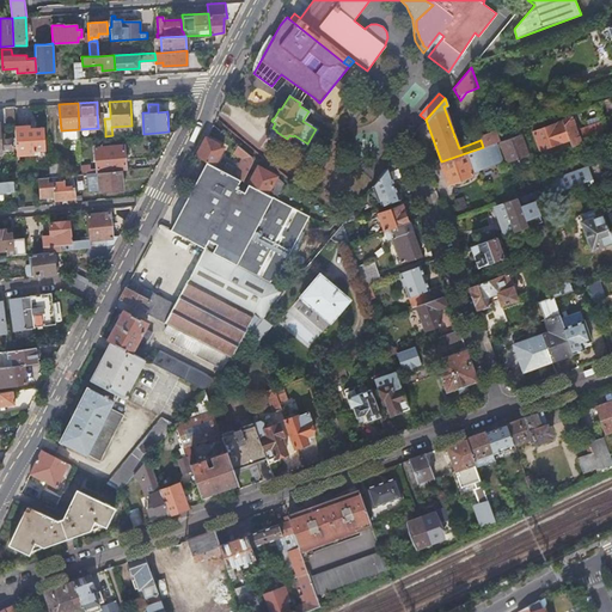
[(14,106),(6,108),(6,123),(16,123),(14,106)]
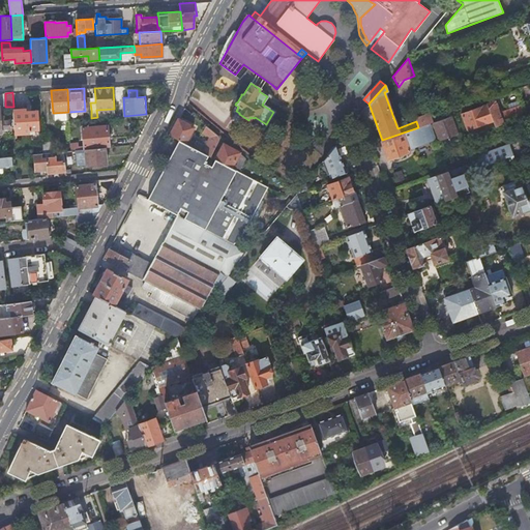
[(507,102),(508,108),(520,104),(518,98),(507,102)]
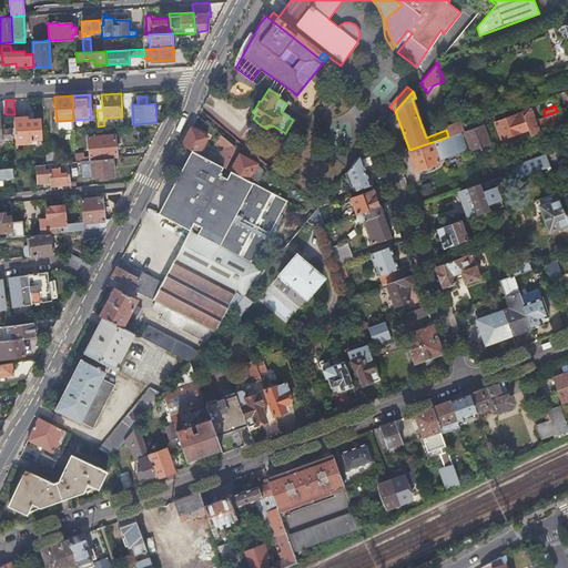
[(563,124),(557,111),(545,115),(537,118),(537,119),(535,120),(535,119),(530,108),(521,111),(523,112),(528,129),(531,135),(563,124)]
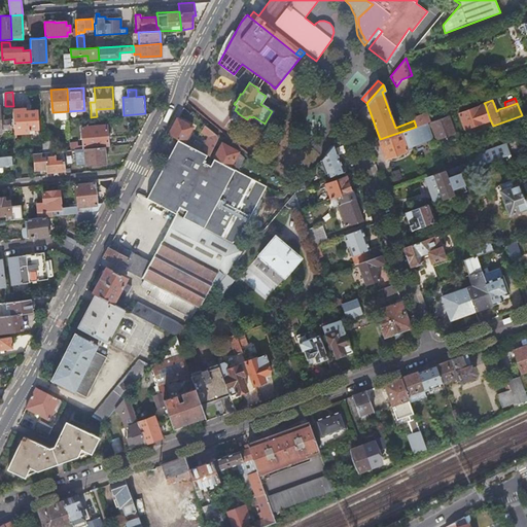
[(465,129),(490,119),(485,104),(459,113),(465,129)]
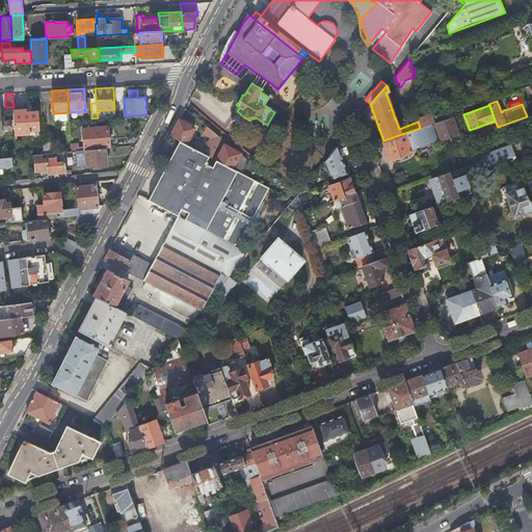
[(0,109),(0,132),(1,133),(1,130),(10,130),(10,121),(3,121),(1,118),(0,109)]
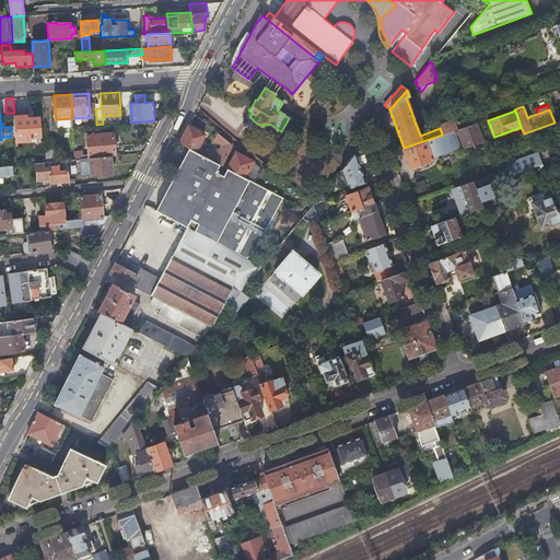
[(14,116),(15,141),(32,140),(32,136),(37,135),(38,139),(38,141),(36,141),(36,148),(45,147),(45,143),(43,118),(26,118),(26,116),(14,116)]
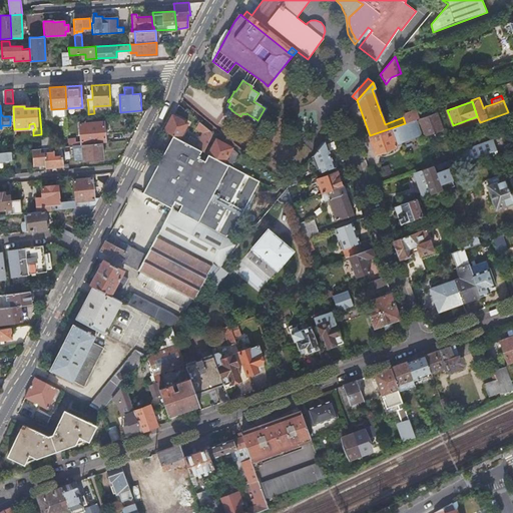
[(66,108),(51,109),(51,115),(52,116),(66,115),(66,108)]
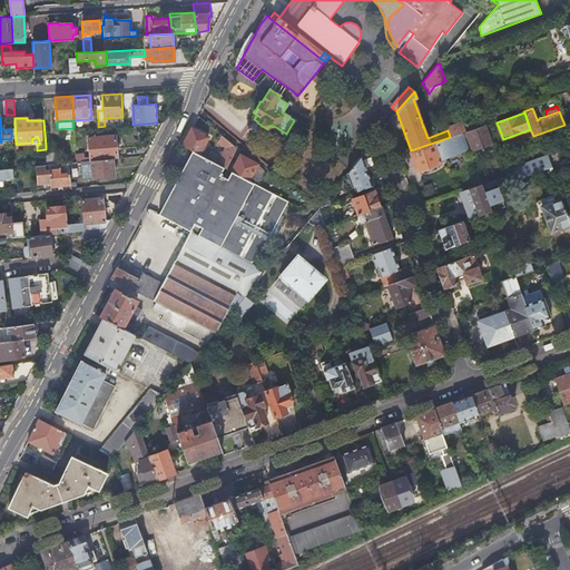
[(446,126),(448,130),(450,137),(463,131),(461,128),(463,127),(463,124),(460,125),(459,121),(446,126)]
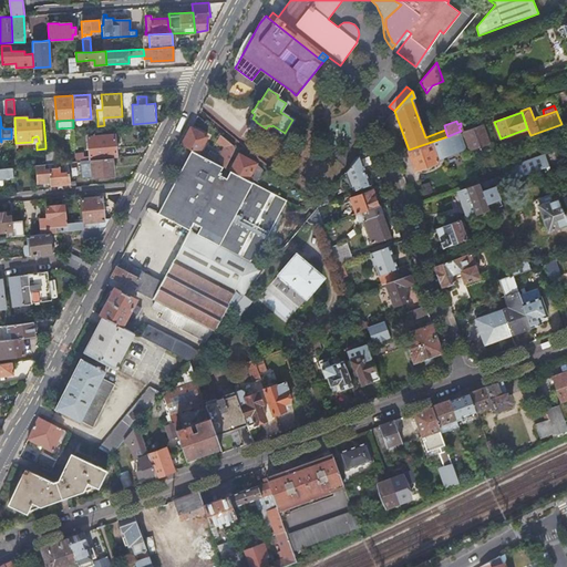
[(470,150),(490,143),(483,125),(463,132),(470,150)]
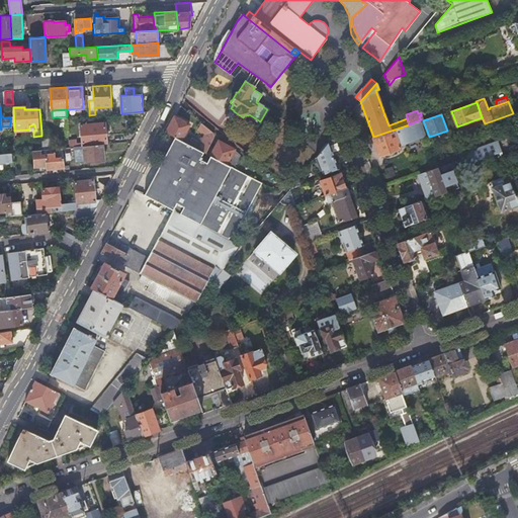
[(165,133),(174,137),(205,153),(214,136),(213,133),(201,123),(198,130),(204,134),(200,142),(192,138),(191,140),(183,136),(189,124),(174,116),(165,133)]
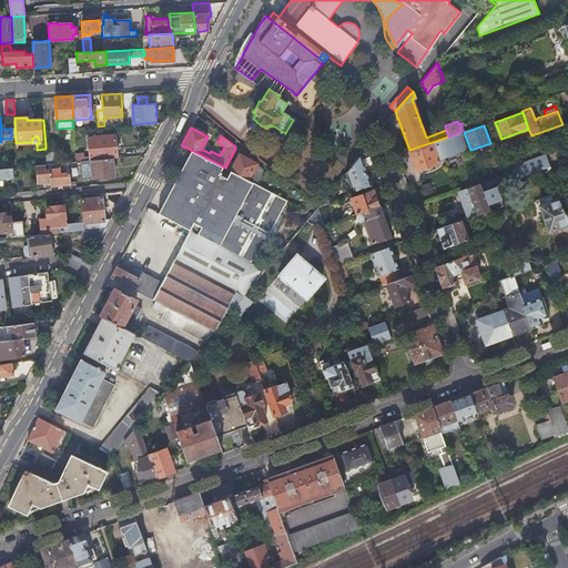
[(448,137),(409,150),(408,151),(416,171),(439,163),(438,160),(467,150),(462,131),(448,137)]
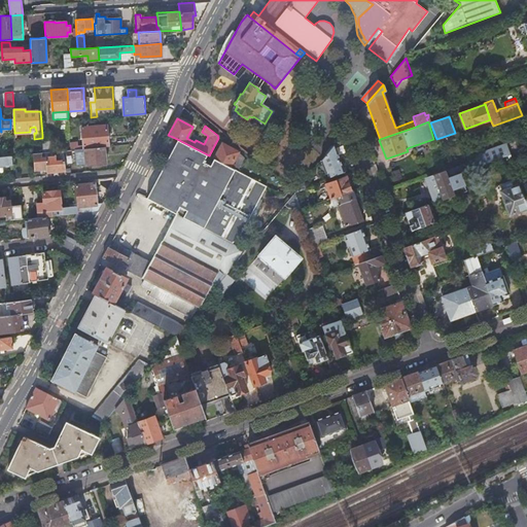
[(83,145),(83,148),(105,147),(108,146),(106,124),(81,127),(83,145)]
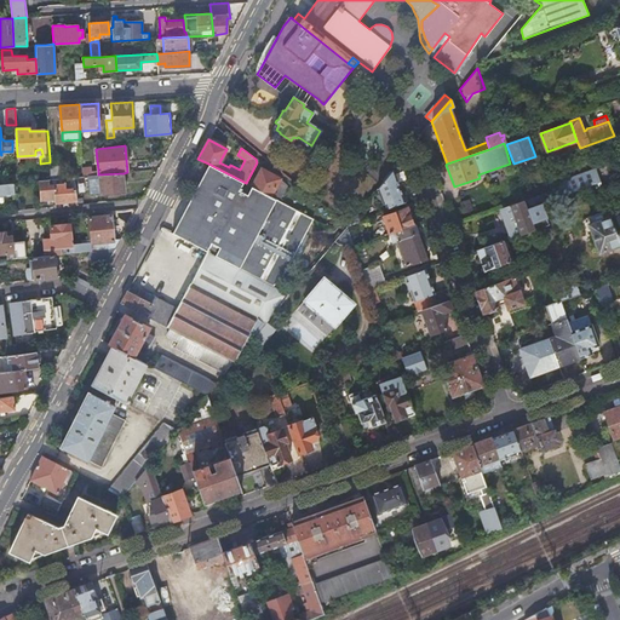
[(50,159),(50,162),(51,179),(61,178),(59,158),(50,159)]
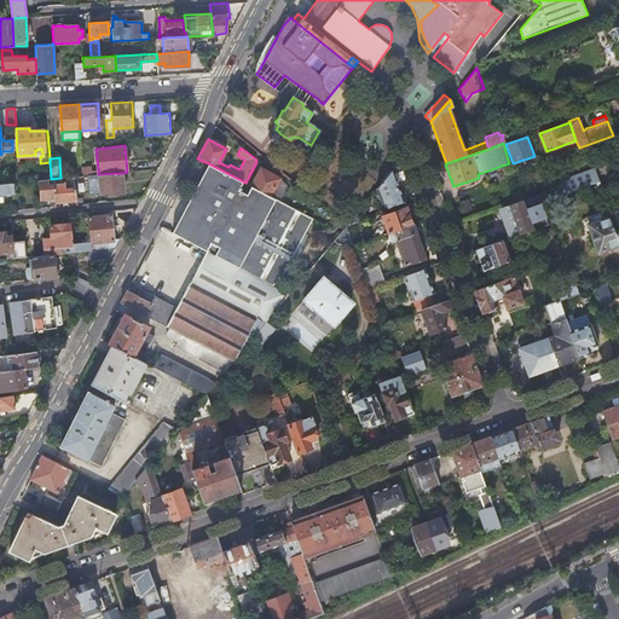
[(223,259),(272,285),(285,270),(313,218),(270,196),(252,186),(246,183),(208,163),(172,232),(207,250),(223,259)]
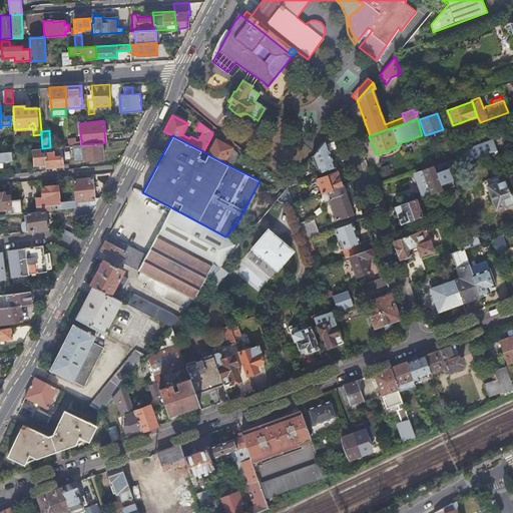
[(216,139),(208,154),(223,162),(224,159),(231,147),(216,139)]
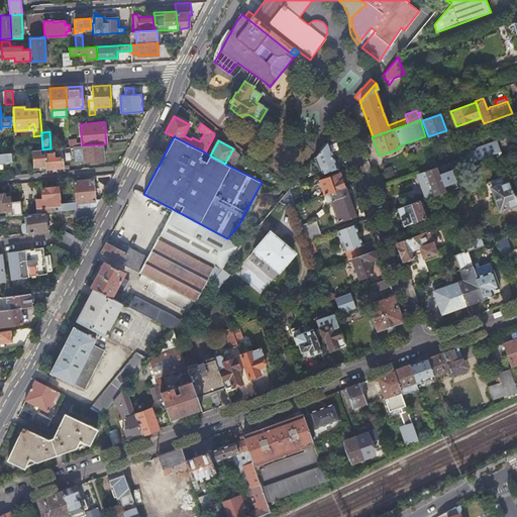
[(409,143),(411,149),(420,147),(418,140),(409,143)]
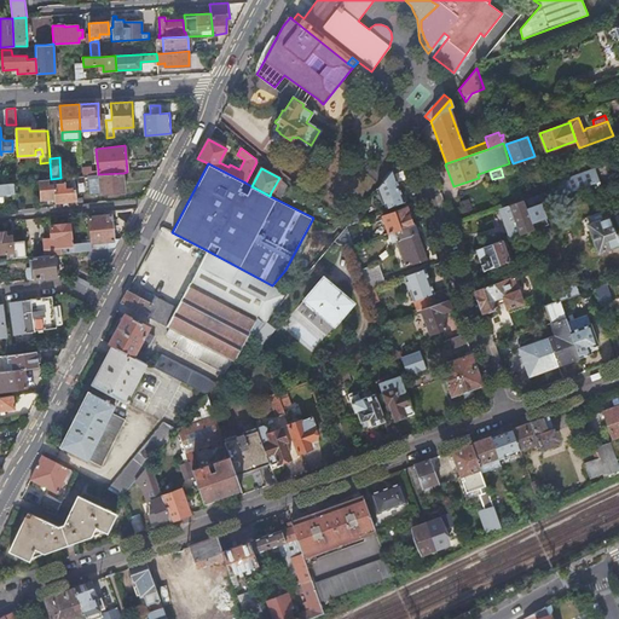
[(392,169),(376,187),(382,203),(385,203),(386,208),(404,202),(392,169)]
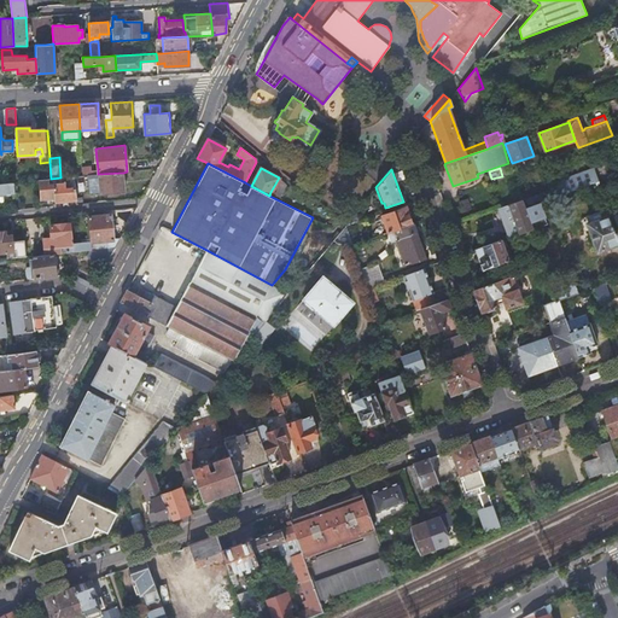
[(537,194),(540,202),(596,182),(596,181),(593,169),(563,180),(565,185),(537,194)]
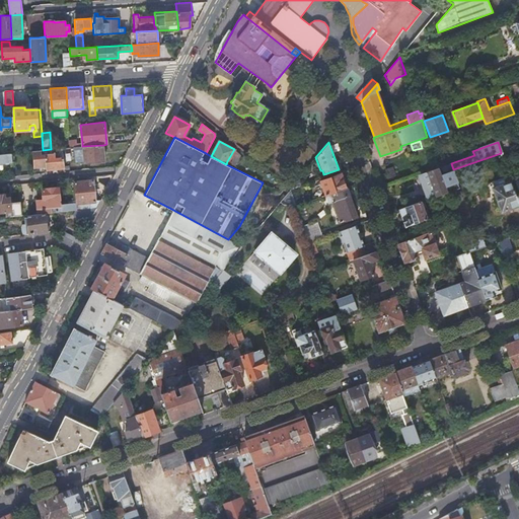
[(62,148),(64,167),(77,166),(77,164),(104,162),(103,145),(82,146),(80,147),(69,148),(62,148)]
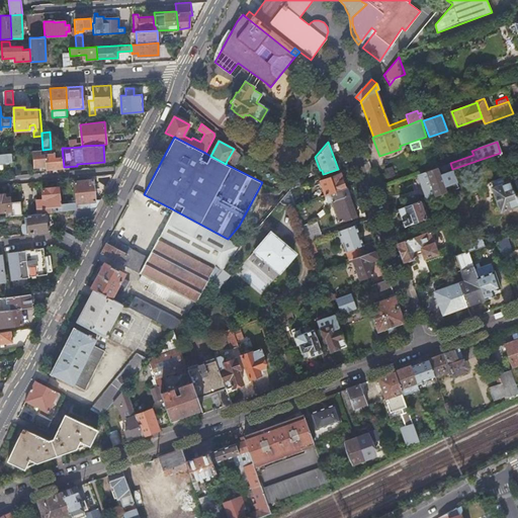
[(42,150),(32,151),(33,167),(47,166),(47,169),(64,167),(62,148),(51,149),(42,150)]
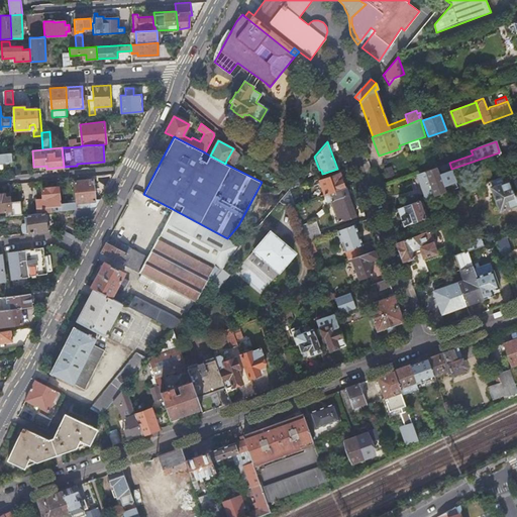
[(233,148),(226,161),(233,165),(239,153),(233,148)]
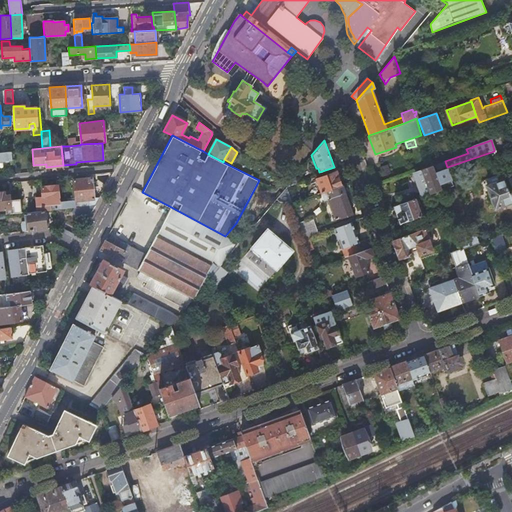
[(0,151),(0,161),(2,161),(12,160),(11,151),(0,151)]
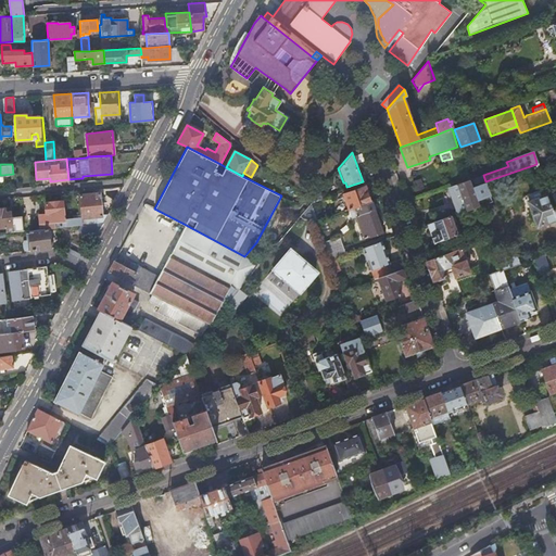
[(472,186),(470,180),(458,185),(450,188),(458,213),(468,210),(479,205),(472,186)]
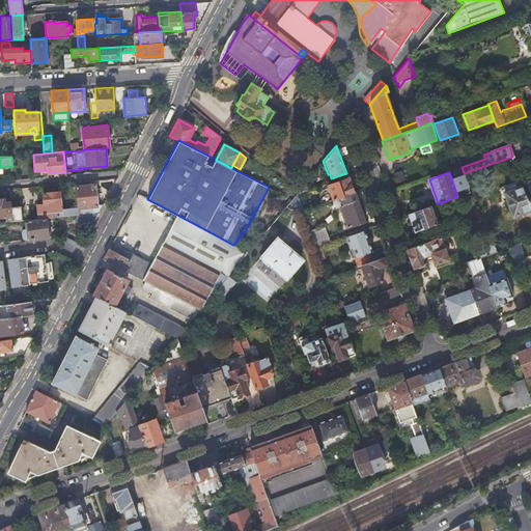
[(395,175),(400,189),(408,187),(402,173),(395,175)]
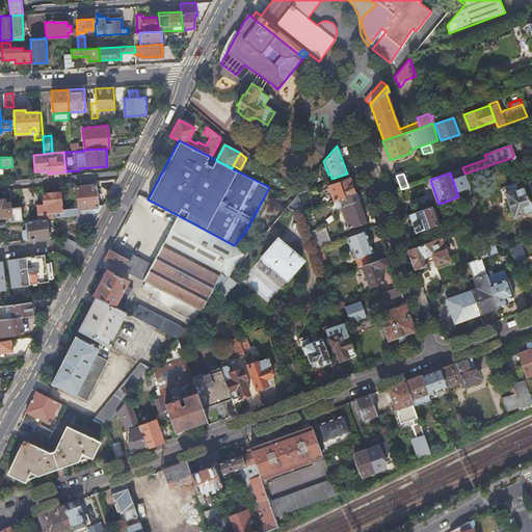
[(463,174),(452,178),(458,196),(458,197),(471,192),(463,174)]
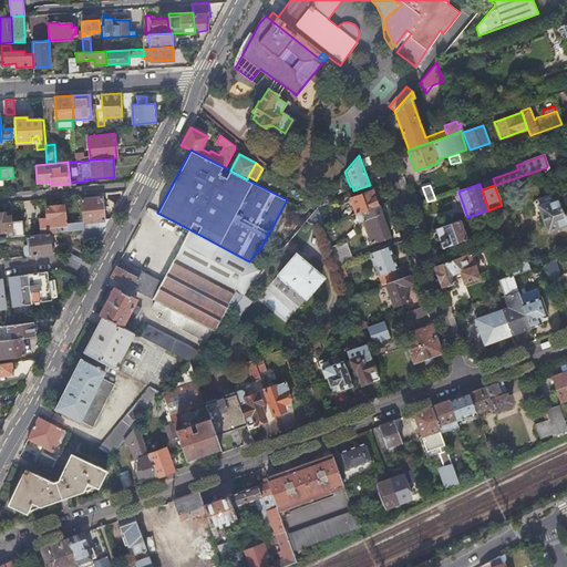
[(349,197),(356,213),(378,205),(372,189),(349,197)]
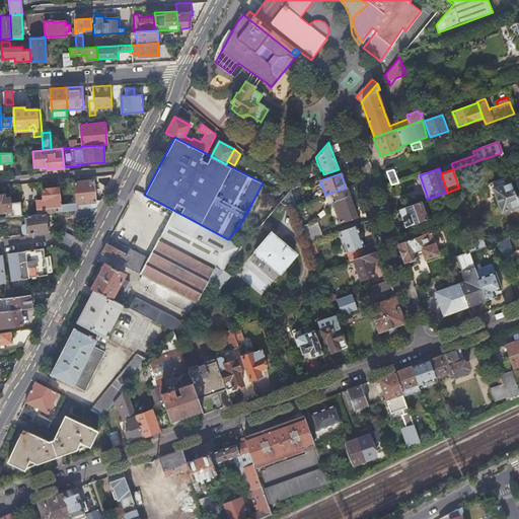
[(495,187),(511,181),(509,174),(493,180),(495,187)]
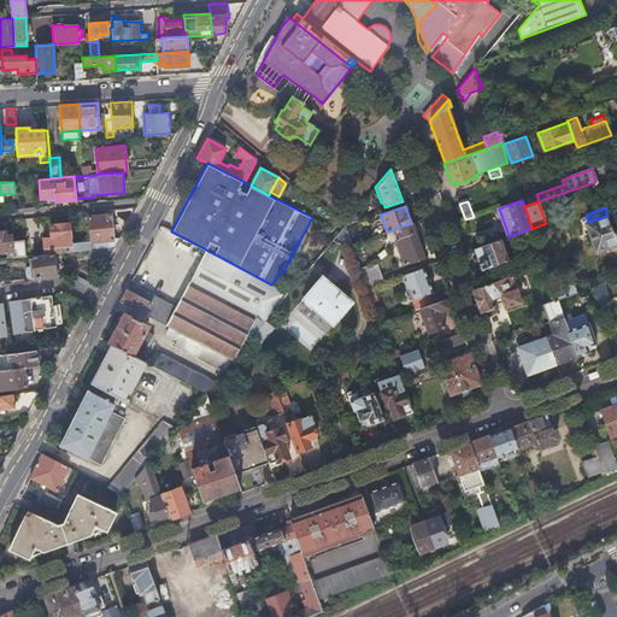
[(346,223),(345,224),(358,219),(354,212),(346,223)]
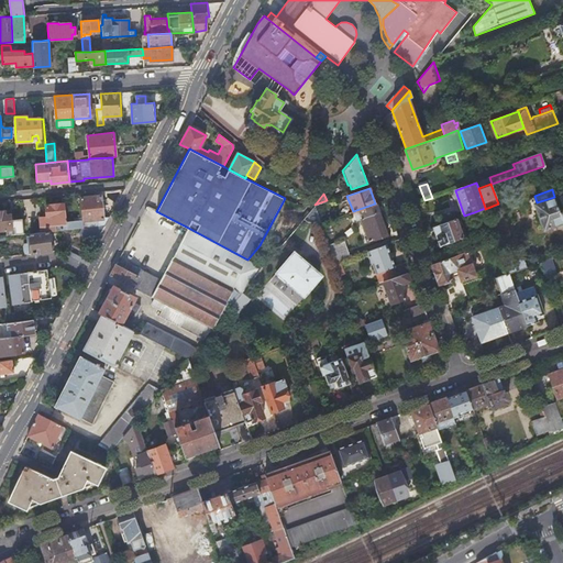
[(106,224),(111,214),(103,214),(101,195),(97,196),(84,197),(80,197),(81,205),(75,205),(76,212),(83,211),(84,220),(66,221),(67,228),(85,227),(98,225),(106,224)]
